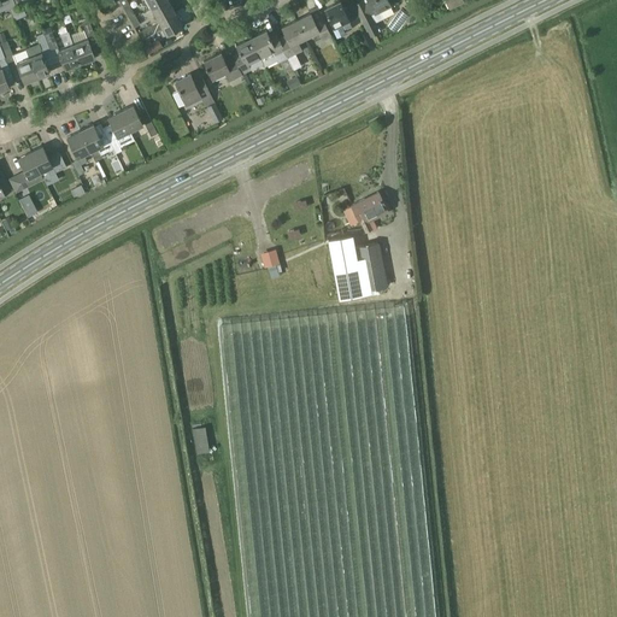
[(166,0),(152,9),(159,21),(159,22),(175,13),(168,0),(166,0)]
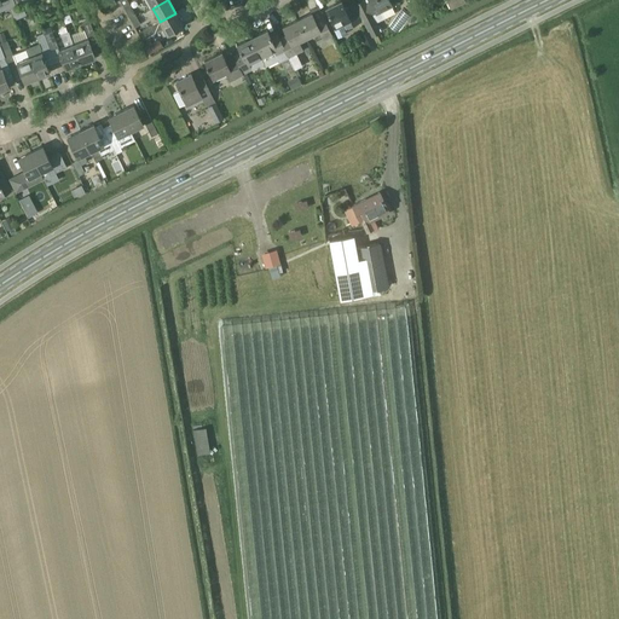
[(369,0),(370,0),(366,1),(364,0),(362,0),(354,4),(368,32),(371,36),(381,33),(381,32),(382,29),(376,25),(372,16),(376,13),(376,15),(381,11),(386,19),(395,15),(387,0),(369,0)]
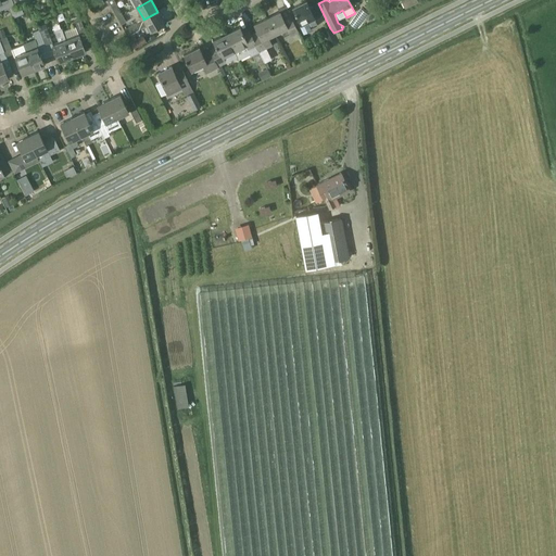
[(408,0),(399,0),(402,5),(404,9),(404,10),(418,3),(416,0),(408,0)]
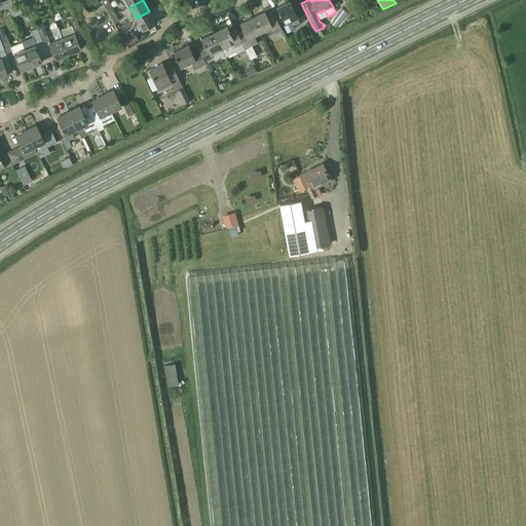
[(308,17),(300,1),(291,5),(290,1),(276,8),(284,24),(292,20),(294,25),(308,17)]
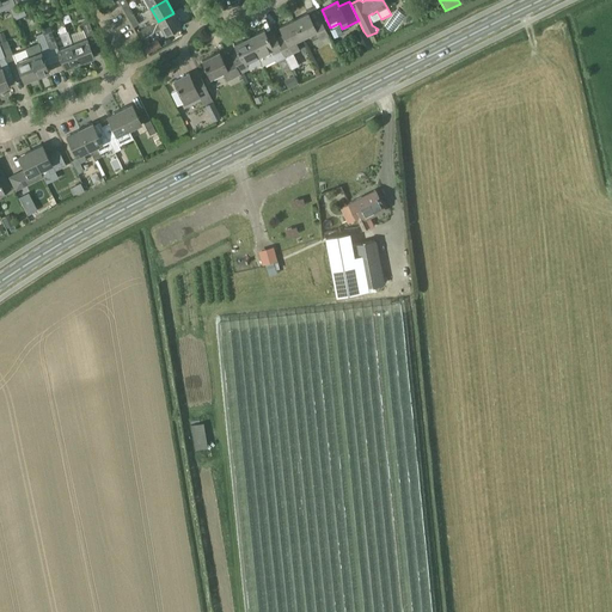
[(122,6),(129,20),(135,17),(128,2),(122,6)]
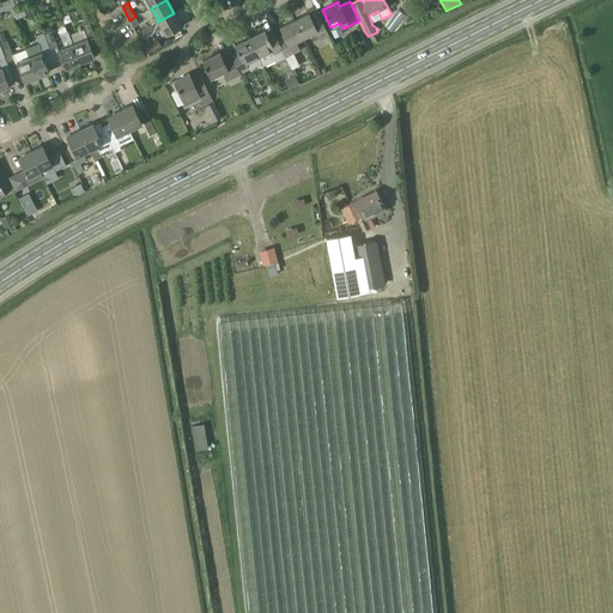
[(158,20),(150,26),(153,32),(162,28),(167,35),(182,26),(174,13),(158,22),(158,20)]
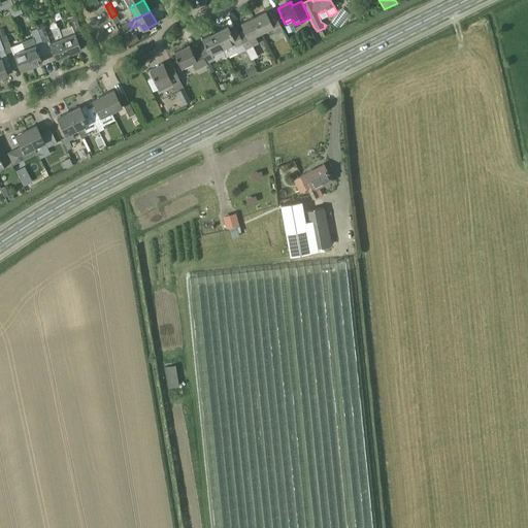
[(266,12),(254,19),(261,33),(267,30),(270,37),(284,31),(275,14),(268,18),(266,12)]
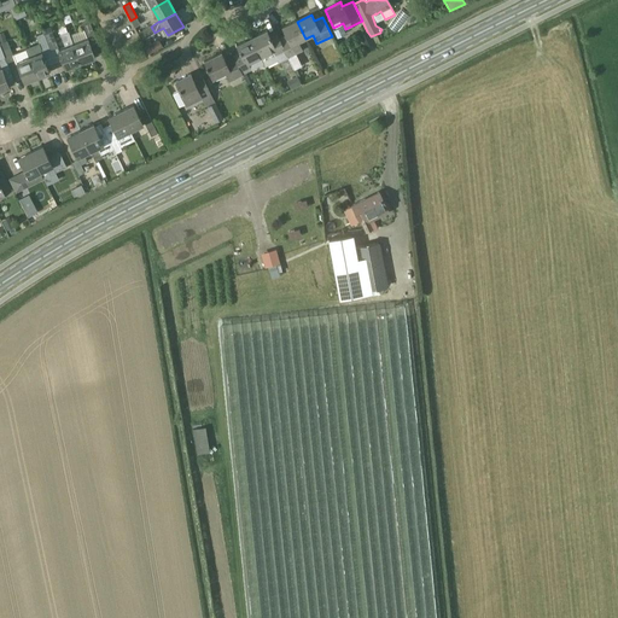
[(136,17),(130,21),(135,28),(140,24),(136,17)]
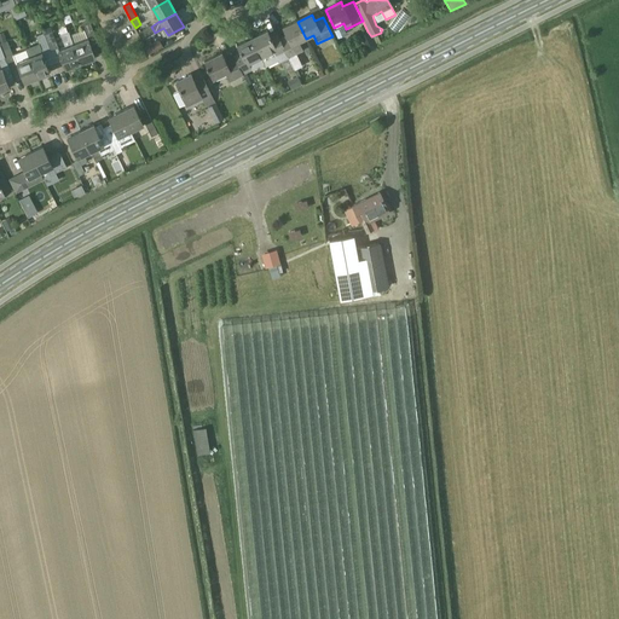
[(84,29),(70,35),(69,35),(80,63),(96,58),(88,40),(96,36),(90,21),(81,23),(84,29)]
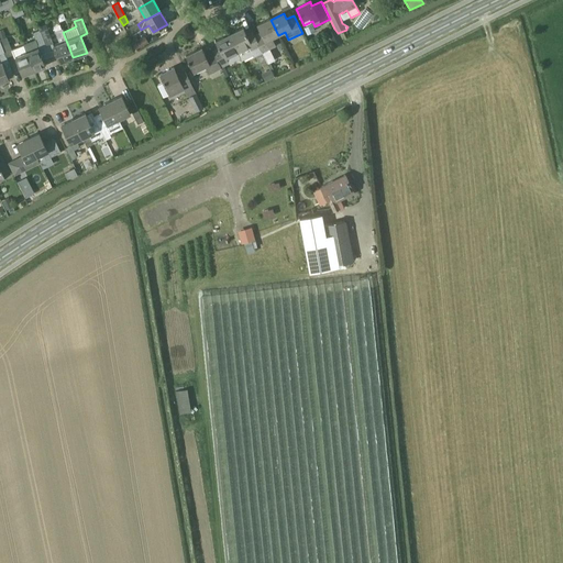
[(254,34),(253,34),(262,52),(262,53),(263,53),(269,50),(275,46),(272,39),(278,35),(271,20),(257,25),(261,31),(254,34)]
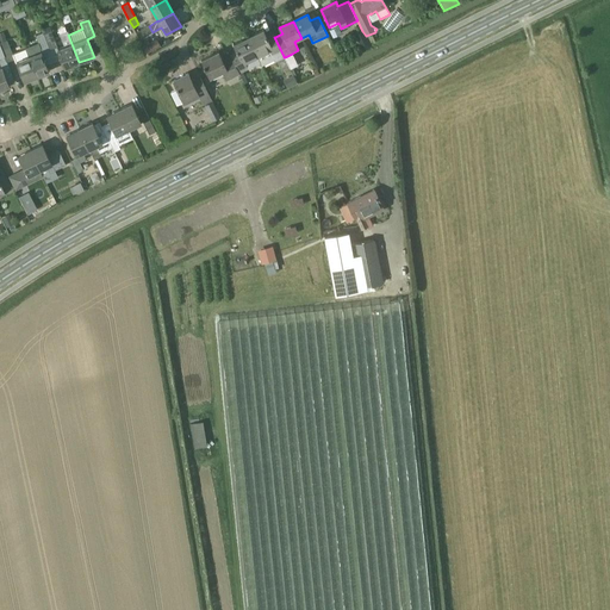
[(338,23),(329,27),(334,36),(342,31),(341,29),(338,23)]
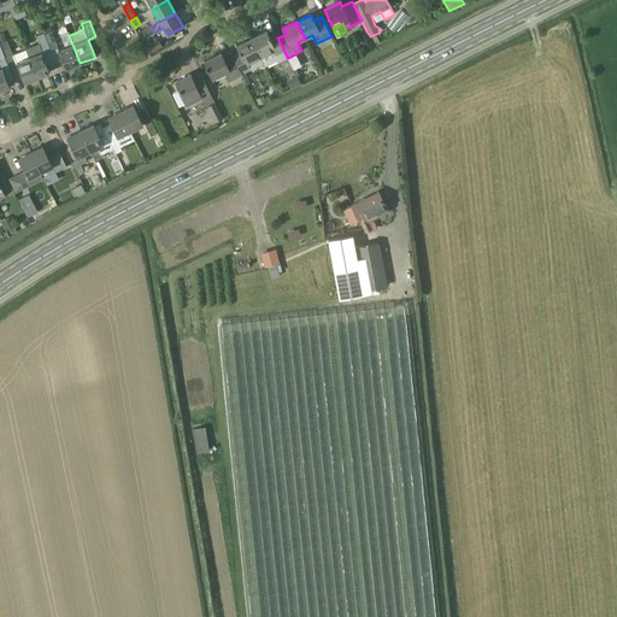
[(137,33),(142,41),(147,37),(144,30),(137,33)]
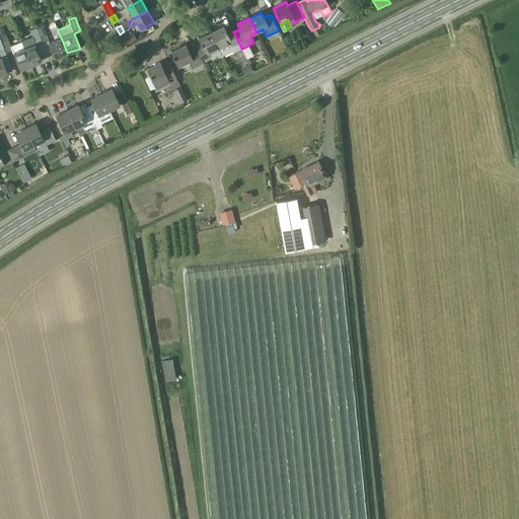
[(50,43),(43,45),(46,51),(52,49),(53,50),(56,58),(67,53),(58,29),(59,29),(58,26),(50,28),(55,41),(50,43)]
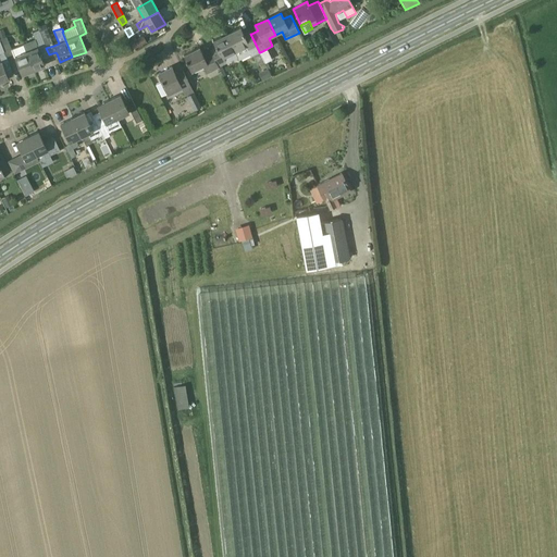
[(251,57),(259,52),(259,51),(250,33),(243,36),(239,29),(227,35),(235,52),(239,61),(251,56),(251,57)]
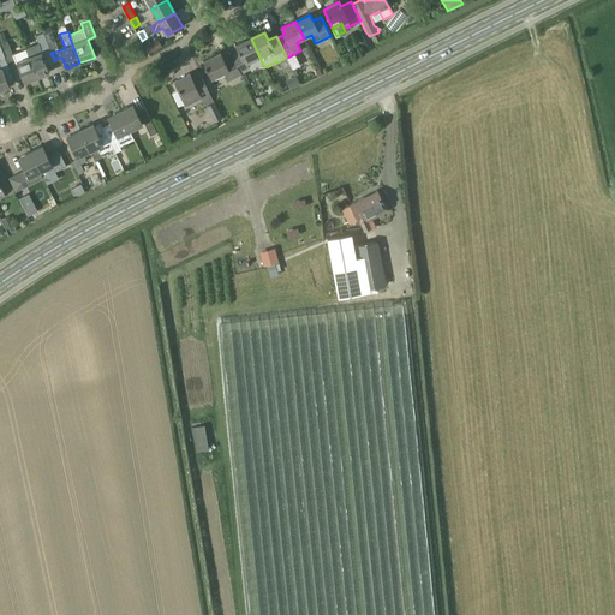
[(39,45),(27,49),(37,77),(49,72),(47,66),(46,64),(54,60),(51,53),(45,37),(43,34),(35,36),(39,45)]
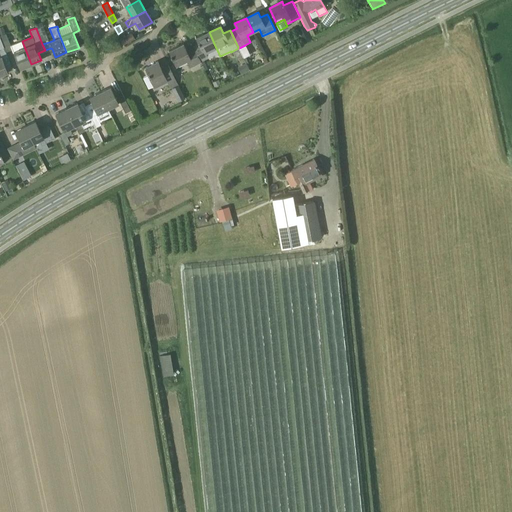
[(44,28),(37,31),(42,44),(49,42),(44,28)]
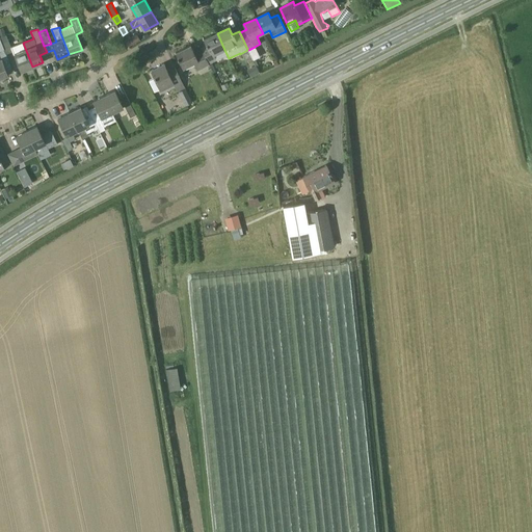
[(140,40),(136,33),(126,41),(129,46),(140,40)]
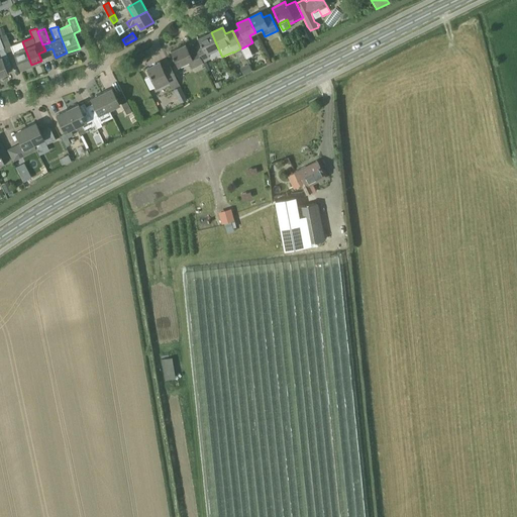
[(200,43),(194,46),(195,47),(202,63),(203,62),(206,61),(210,59),(208,54),(218,48),(211,32),(198,38),(200,43)]
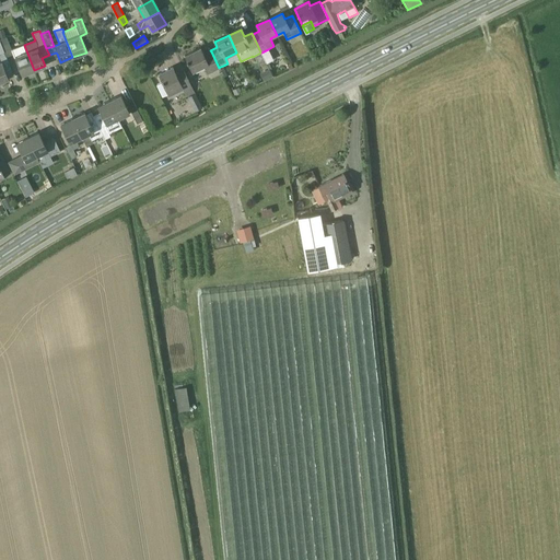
[(6,37),(0,38),(0,41),(7,57),(13,54),(14,58),(15,57),(22,74),(34,70),(24,45),(11,50),(7,37),(6,37)]
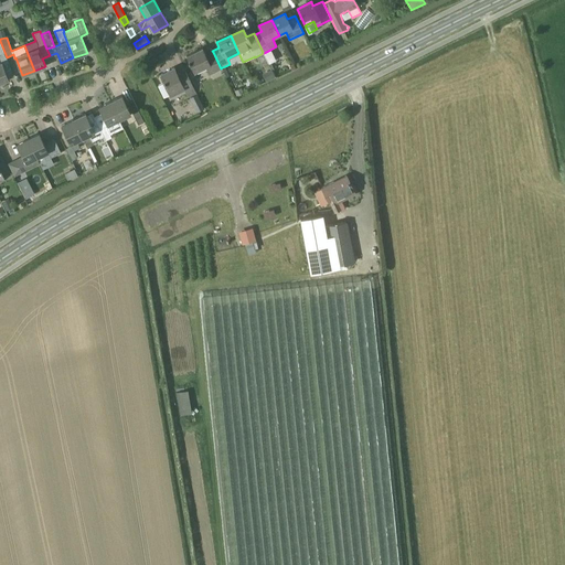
[(0,60),(1,63),(7,77),(13,75),(13,74),(7,57),(0,41),(0,60)]
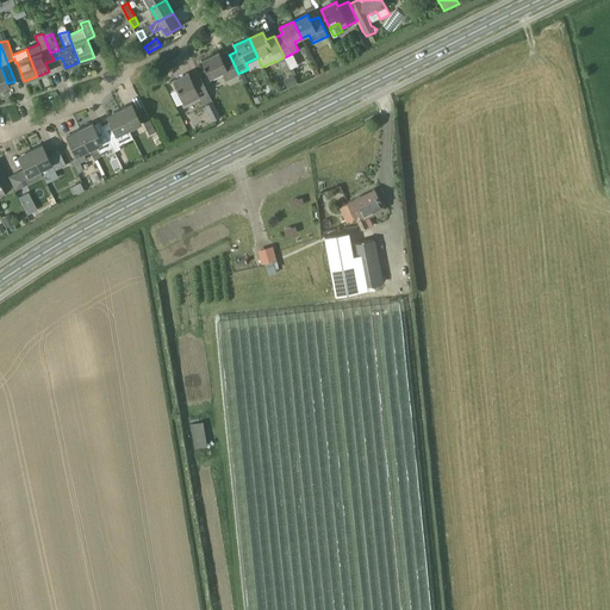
[(226,81),(240,74),(230,56),(224,60),(222,54),(219,55),(218,53),(201,61),(210,79),(223,73),(226,81)]
